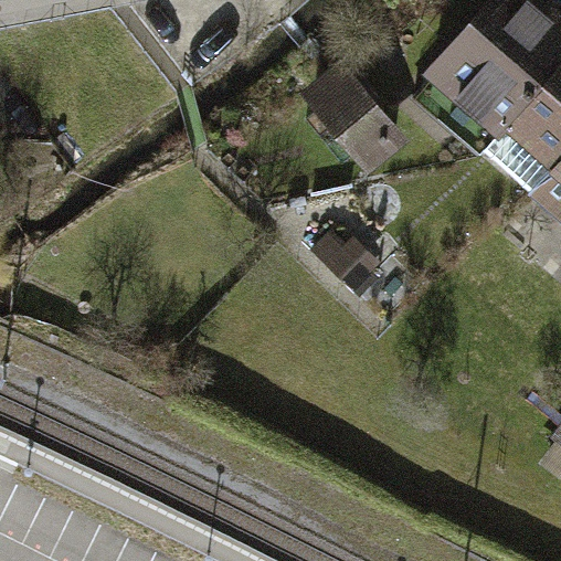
[(485,148),(560,56),(560,1),(559,0),(504,0),(419,103),(480,154),(485,148)]
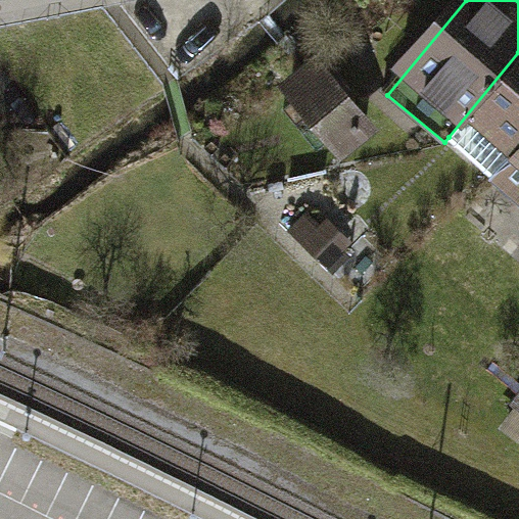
[(280,86),(349,159),(385,126),(316,52),(280,86)]
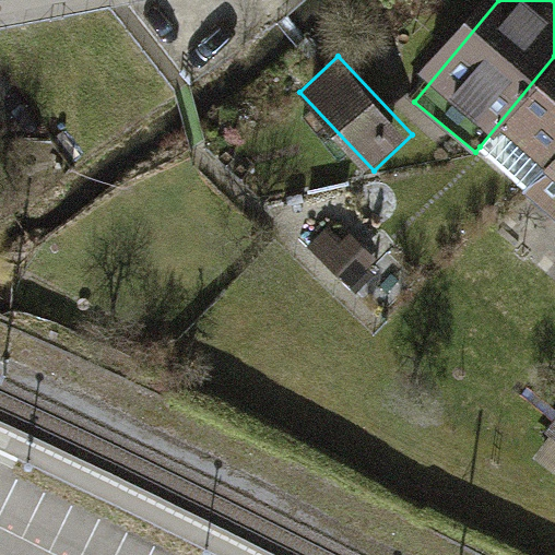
[(554,56),(480,146),(527,185),(554,151),(554,56)]
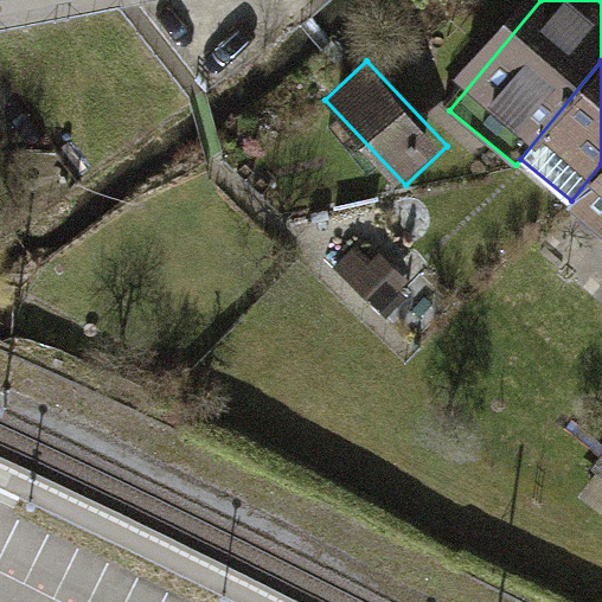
[(601,164),(571,200),(601,226),(601,164)]
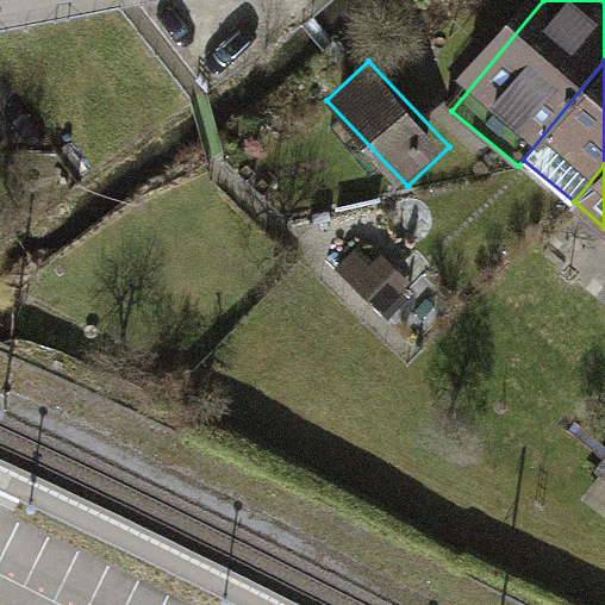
[(345,279),(382,316),(413,286),(376,248),(345,279)]
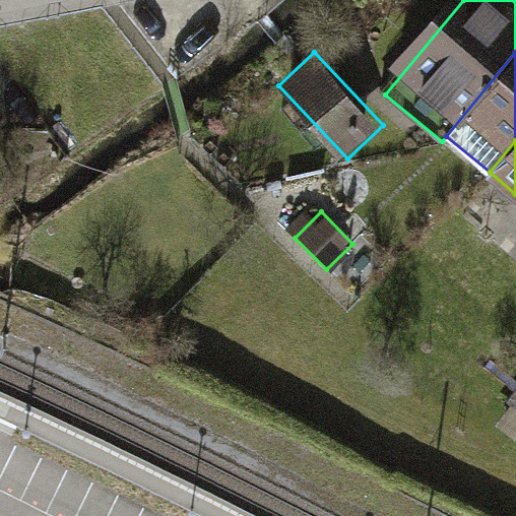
All buildings are outlined.
